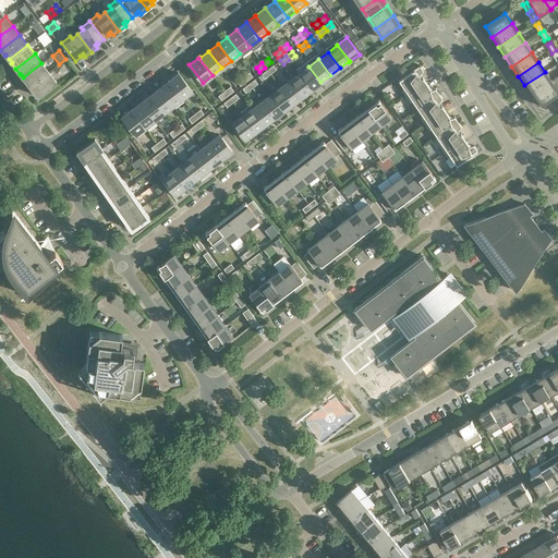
[(49,72),(41,63),(23,77),(26,81),(25,82),(29,87),(49,72)]
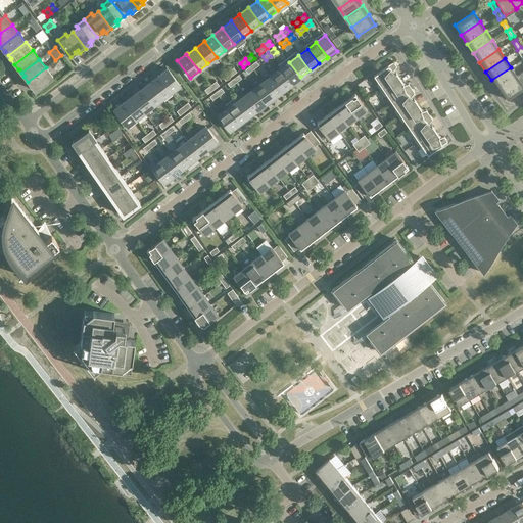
[(259,65),(256,61),(250,65),(253,69),(259,65)]
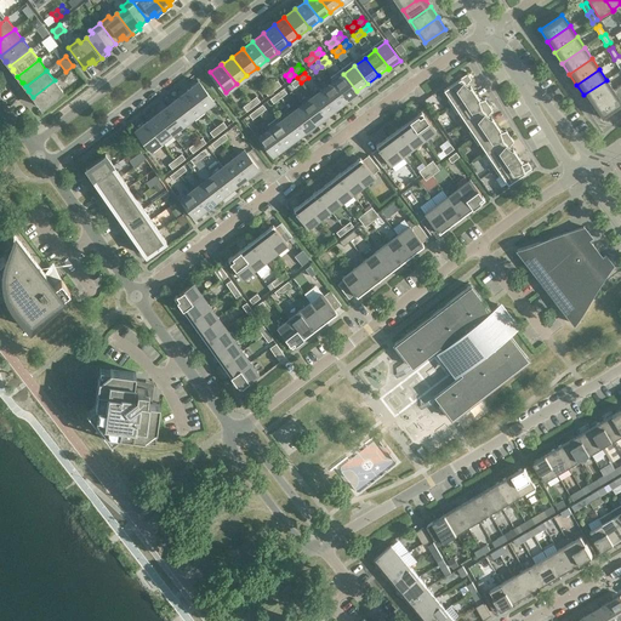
[(448,101),(451,107),(474,92),(469,85),(467,84),(471,79),(467,73),(444,90),(450,98),(448,101)]
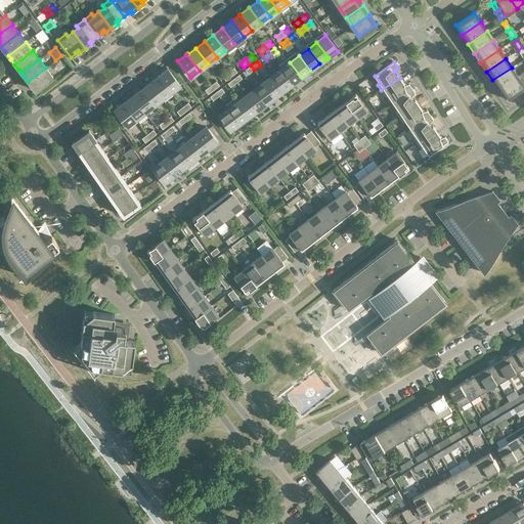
[(301,77),(290,62),(281,69),(293,84),(301,77)]
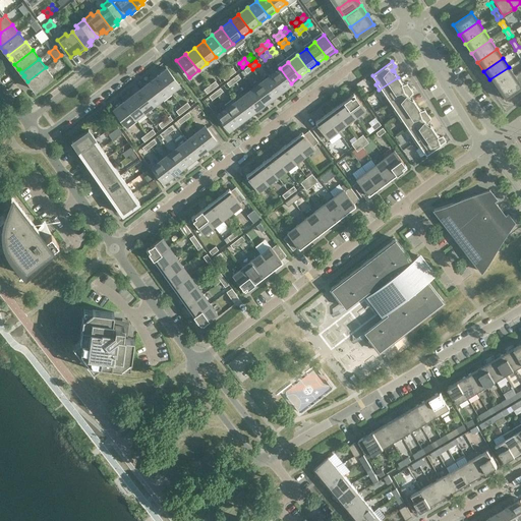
[(252,69),(249,65),(244,69),(246,73),(252,69)]
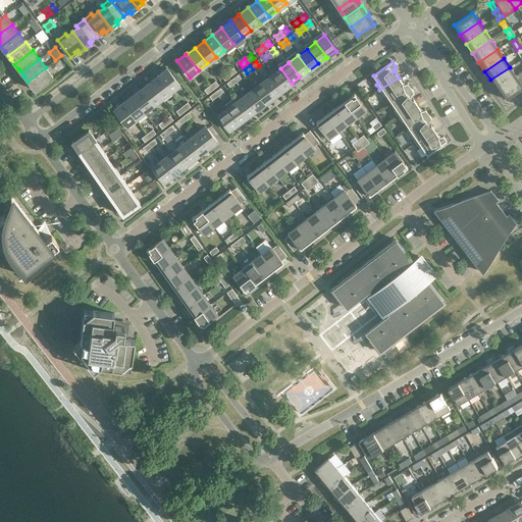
[(53,76),(46,67),(28,82),(32,87),(33,87),(36,90),(53,76)]
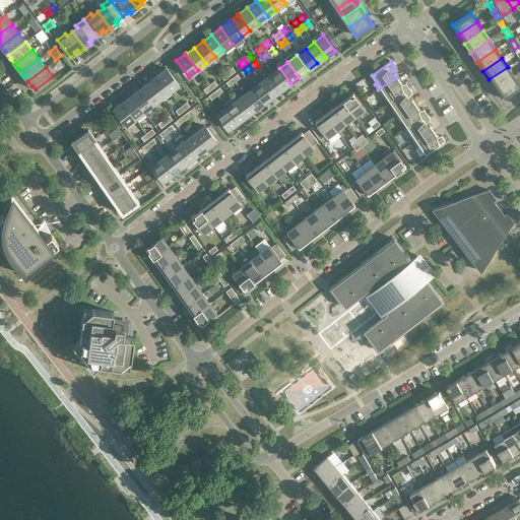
[(233,67),(226,71),(230,76),(236,71),(233,67)]
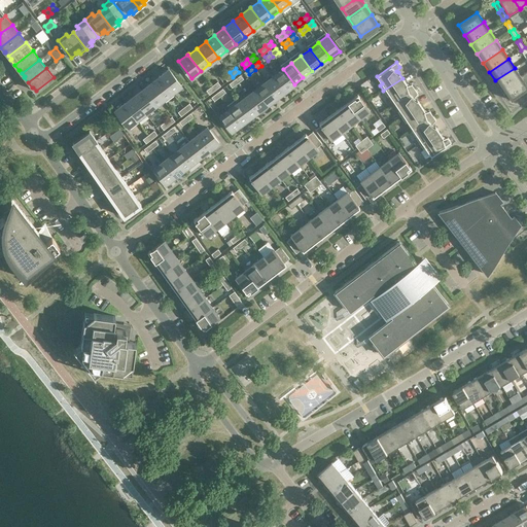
[(521,77),(521,76),(515,68),(495,80),(501,90),(521,77)]
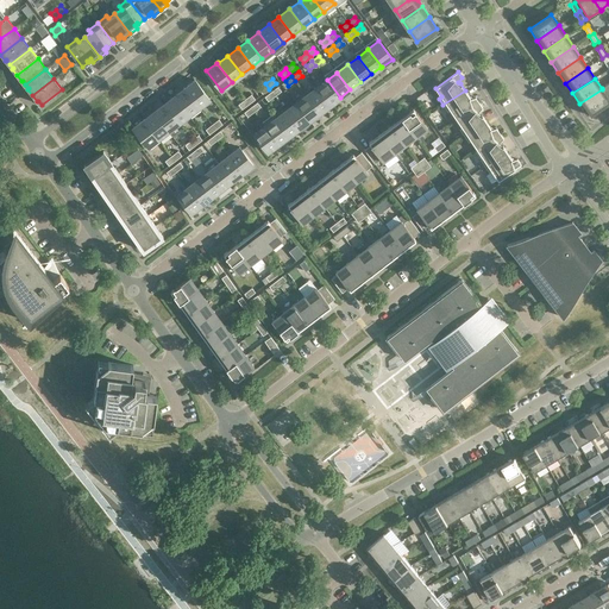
[(195,80),(184,88),(199,107),(209,99),(195,80)]
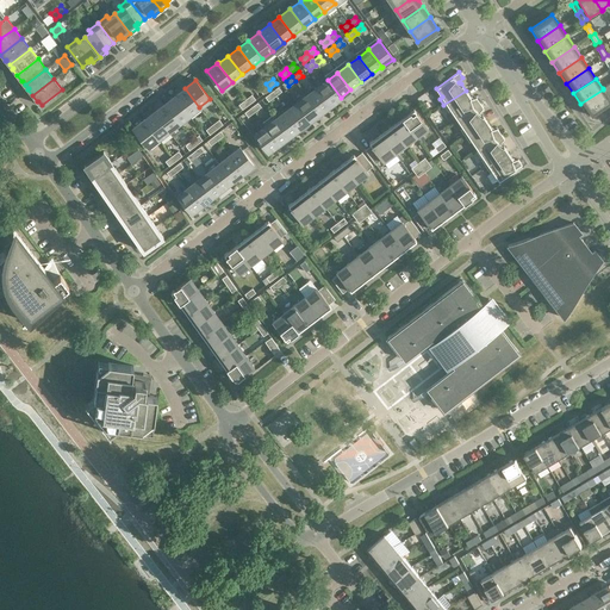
[(341,98),(328,80),(317,88),(330,105),(341,98)]
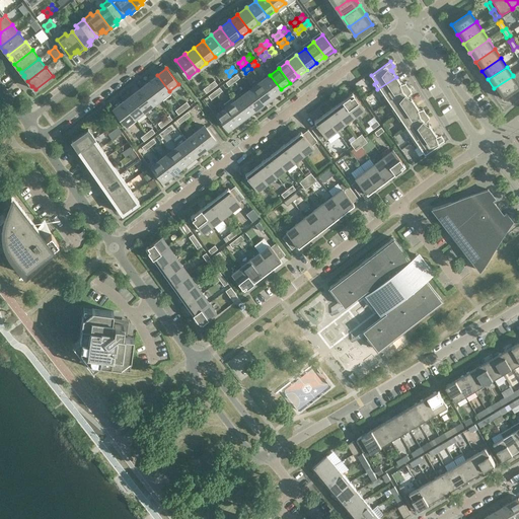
[(518,70),(513,75),(513,76),(494,88),(501,98),(510,92),(511,94),(518,89),(518,70)]
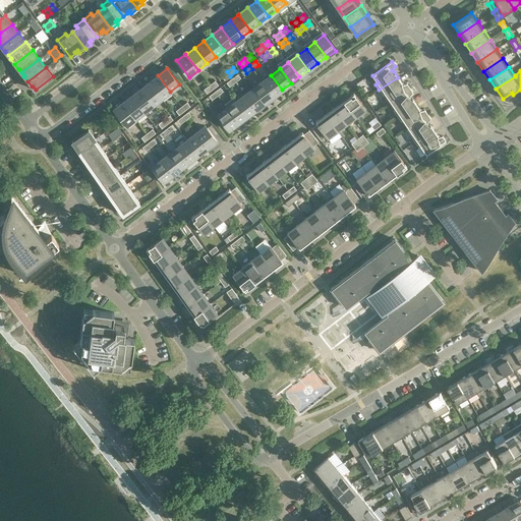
[(230,76),(227,71),(221,76),(225,80),(230,76)]
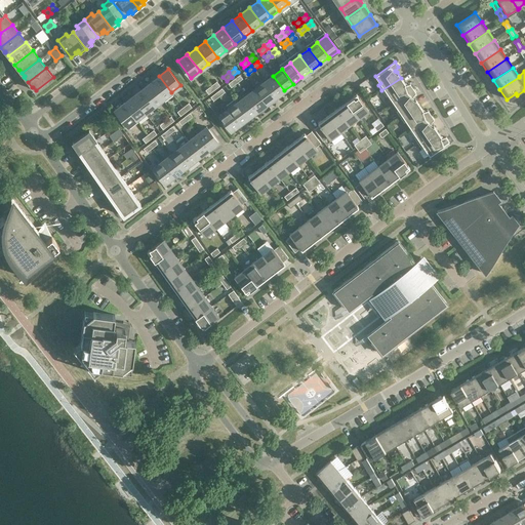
[(242,79),(239,75),(234,79),(237,83),(242,79)]
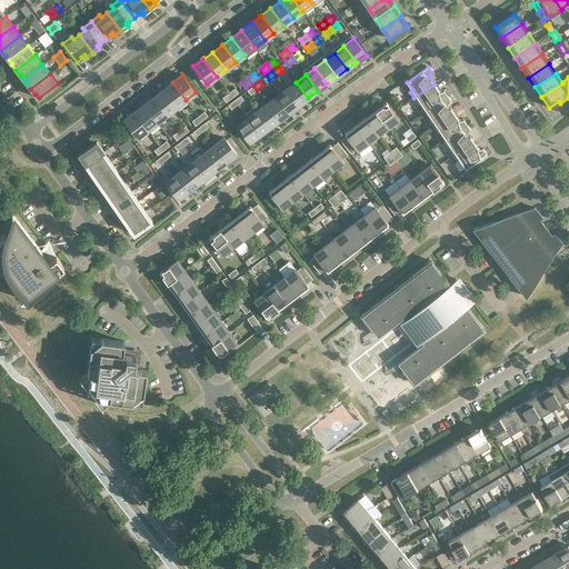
[(186,100),(172,82),(171,82),(171,83),(162,90),(176,108),(186,100)]
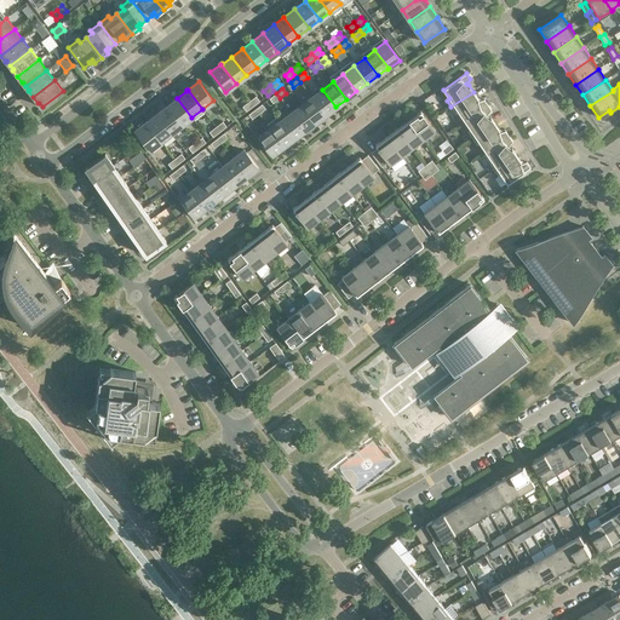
[(336,107),(322,90),(311,97),(325,115),(336,107)]
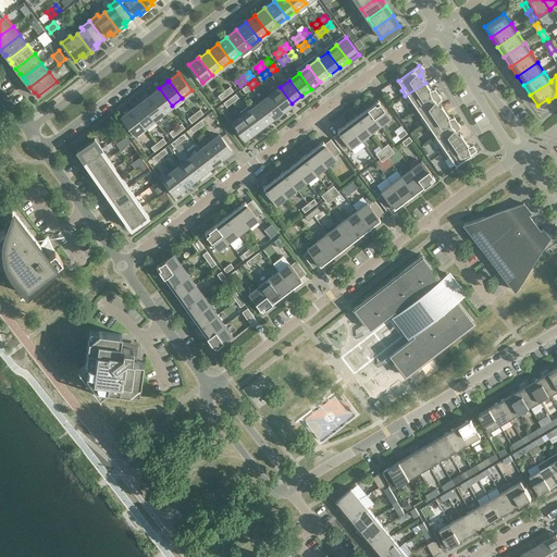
[(430,88),(425,83),(405,96),(409,102),(411,100),(417,109),(438,94),(435,89),(430,91),(429,88),(430,88)]
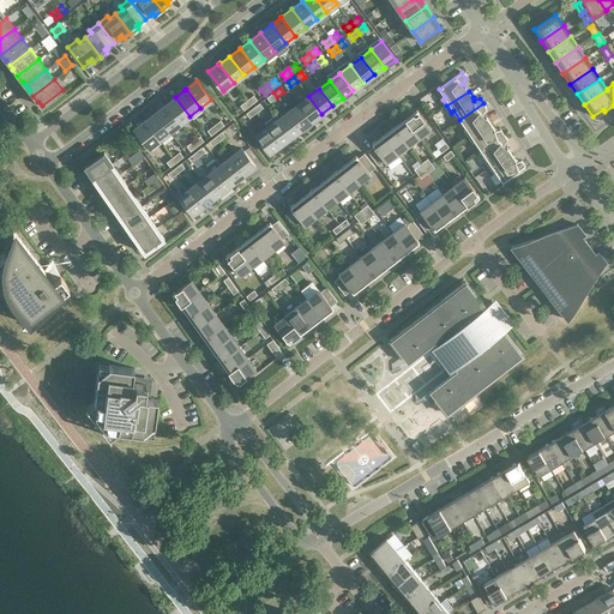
[(277,97),(274,92),(266,97),(270,102),(277,97)]
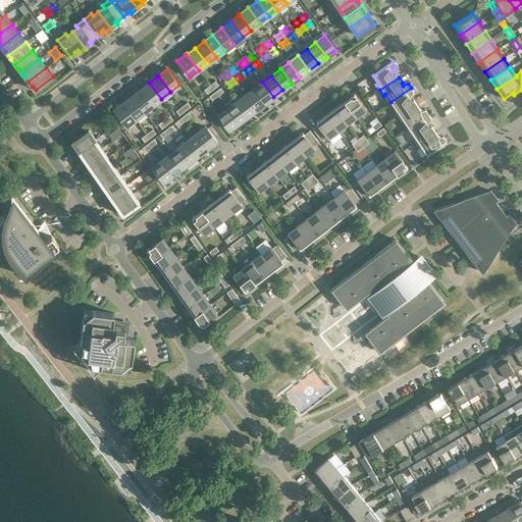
[(215,81),(210,85),(213,90),(219,85),(215,81)]
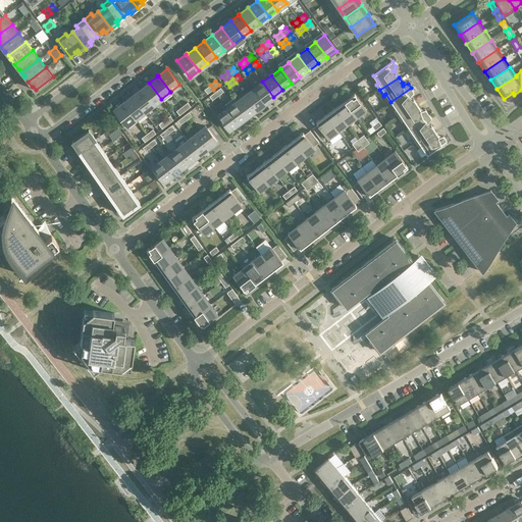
[(273,97),(262,82),(254,89),(265,103),(273,97)]
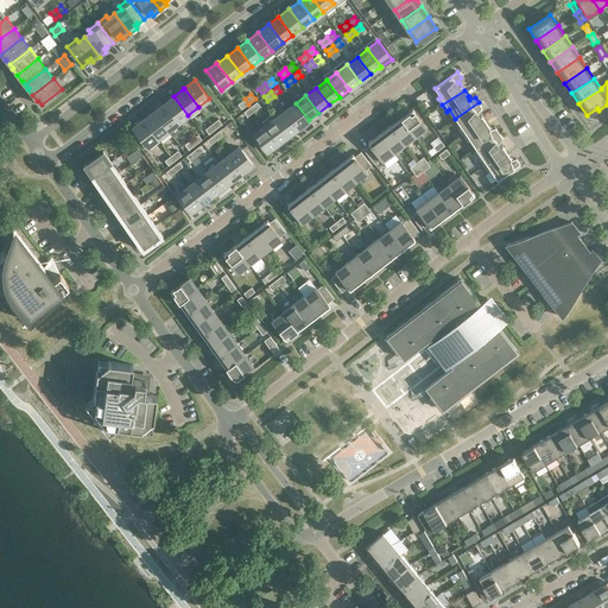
[(188,115),(173,96),(164,105),(178,122),(188,115)]
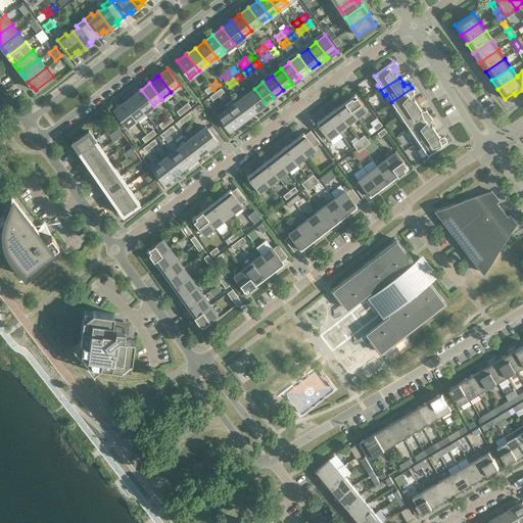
[(214,90),(210,85),(204,90),(207,94),(214,90)]
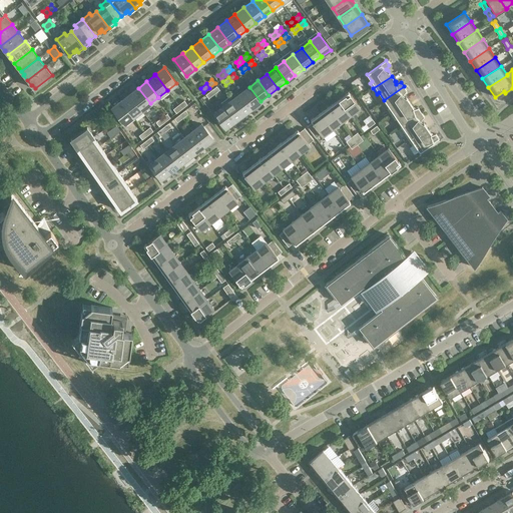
[(219,90),(216,86),(211,90),(214,94),(219,90)]
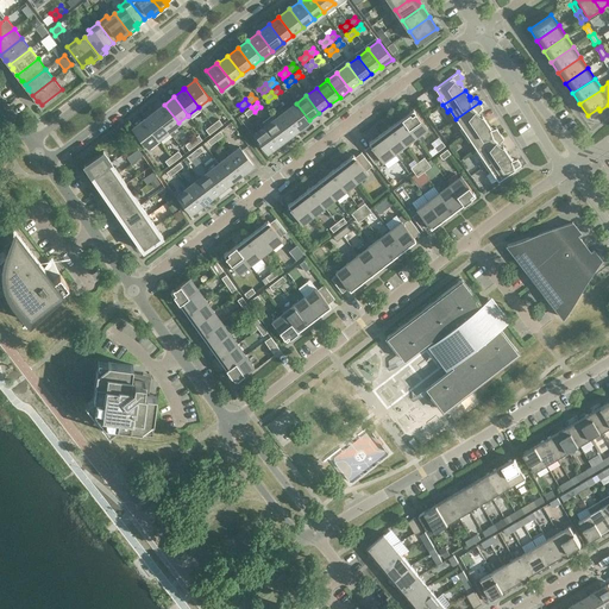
[(483,108),(479,102),(456,119),(462,127),(459,130),(464,136),(487,120),(482,114),(481,114),(479,113),(483,108)]
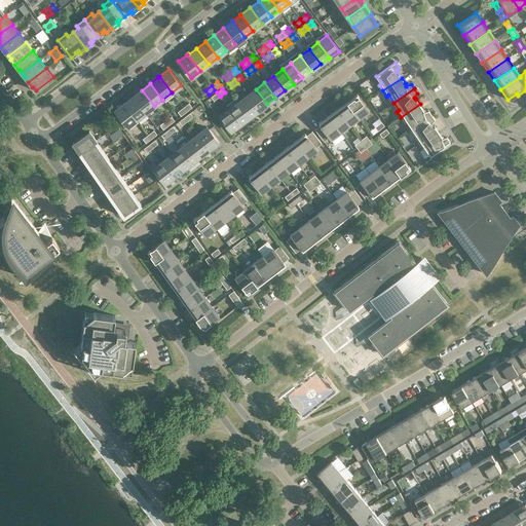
[(267,104),(256,89),(247,96),(258,111),(267,104)]
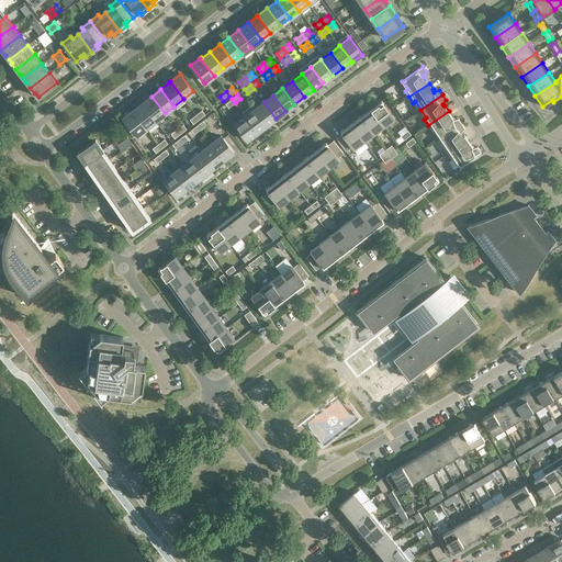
[(165,113),(152,97),(142,103),(155,121),(165,113)]
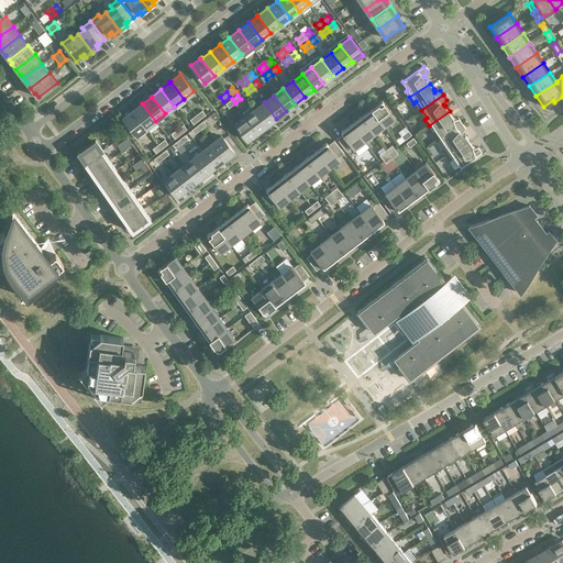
[(235,103),(232,99),(225,103),(229,108),(235,103)]
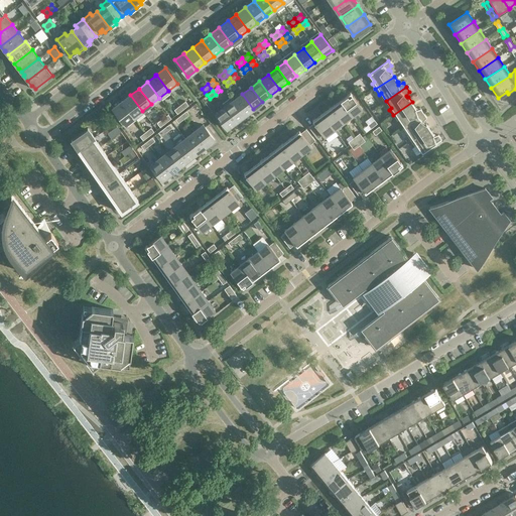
[(350,93),(341,100),(353,116),(362,109),(350,93)]
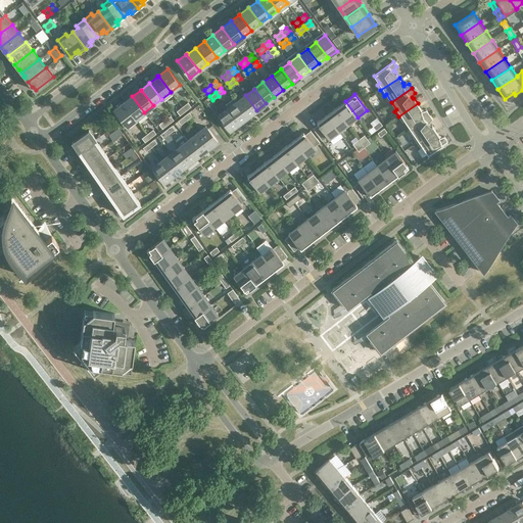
[(256,110),(245,95),(236,102),(247,116),(256,110)]
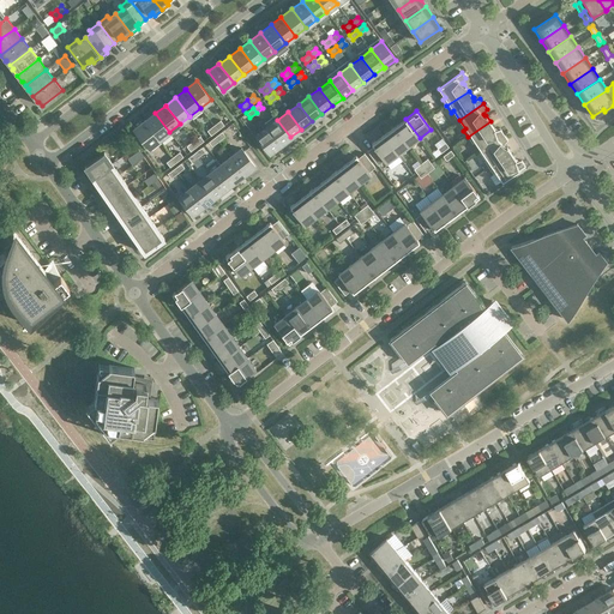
[(169,132),(155,113),(145,120),(144,120),(160,139),(169,132)]
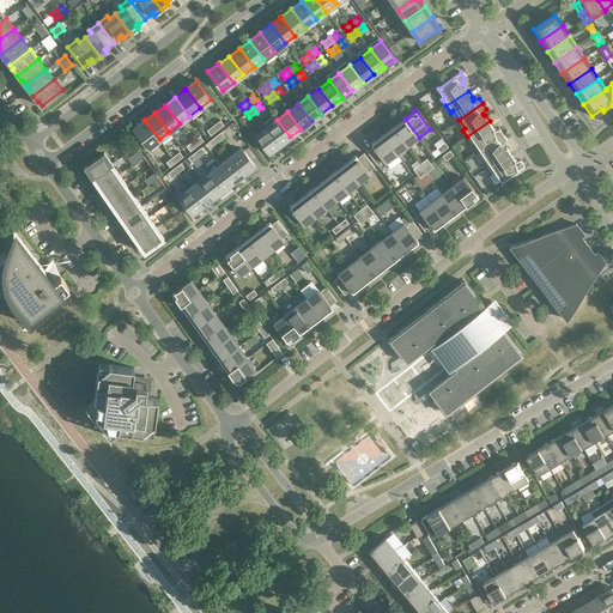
[(419,138),(405,119),(394,127),(407,146),(419,138)]
